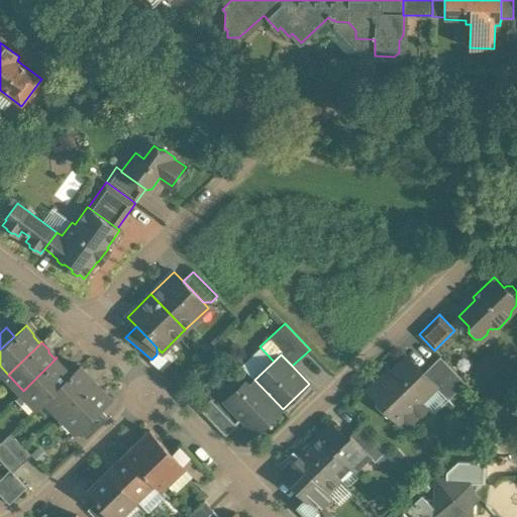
[(466,383),(440,356),(423,374),(435,387),(448,400),(466,383)]
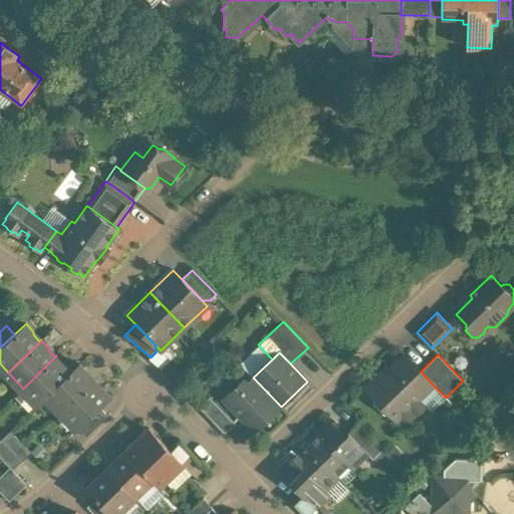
[(56,355),(23,389),(38,404),(80,363),(79,363),(69,372),(63,366),(63,363),(56,355)]
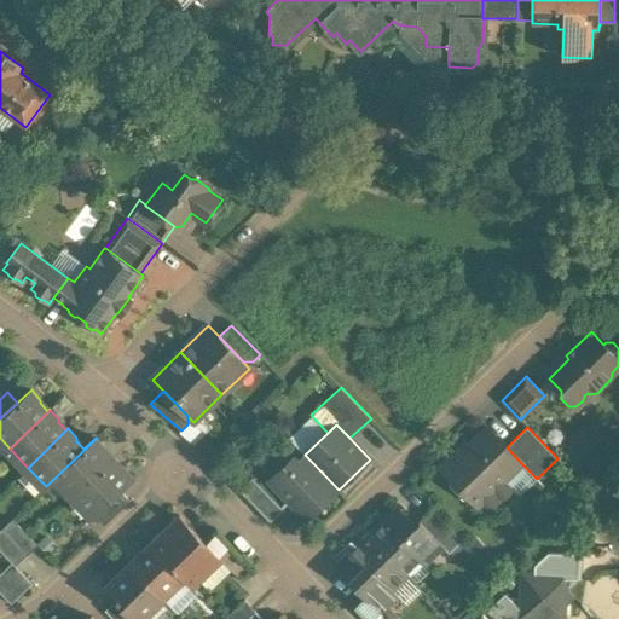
[(507,447),(487,428),(458,455),(455,451),(440,466),(460,485),(457,486),(457,491),(463,498),(468,498),(470,496),(479,504),(482,502),(490,510),(495,510),(501,504),(501,499),(502,498),(505,498),(512,492),(513,489),(504,480),(521,463),(507,447)]
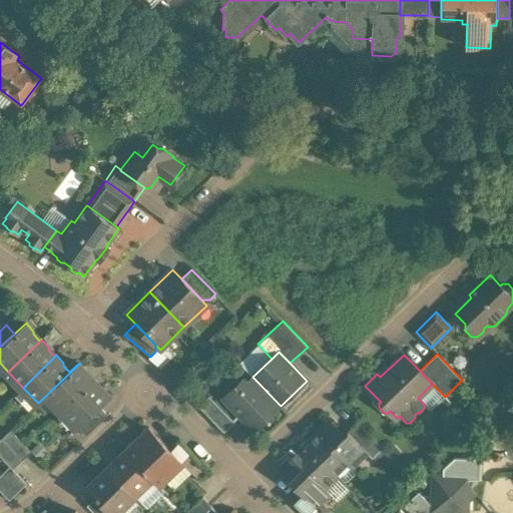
[(80,363),(38,403),(38,404),(47,396),(61,411),(95,379),(94,378),(93,380),(87,374),(87,371),(80,363)]
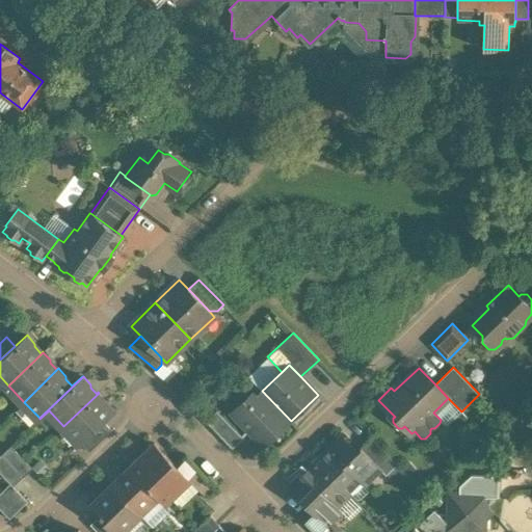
[(291,421),(262,391),(251,401),(242,401),(231,411),(264,446),(291,421)]
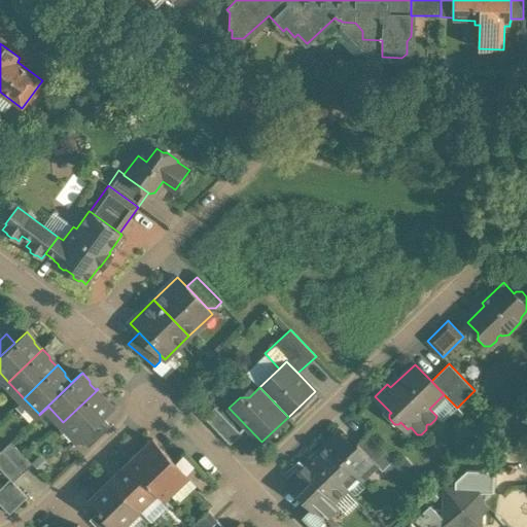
[(98,389),(63,422),(79,438),(102,417),(112,408),(105,399),(105,397),(98,389)]
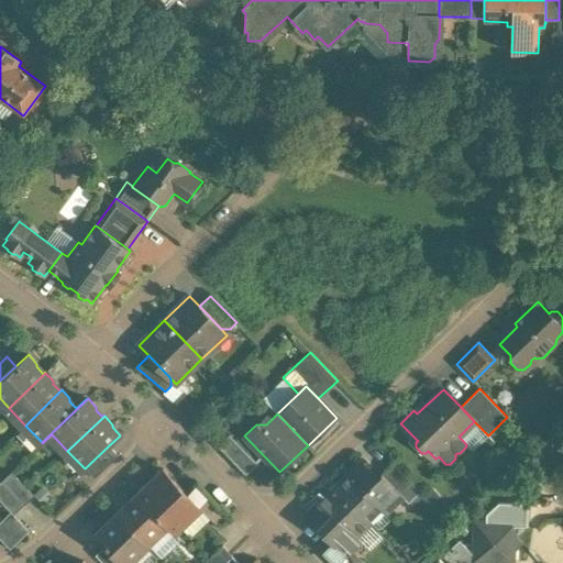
[(257,463),(230,434),(219,445),(246,474),(257,463)]
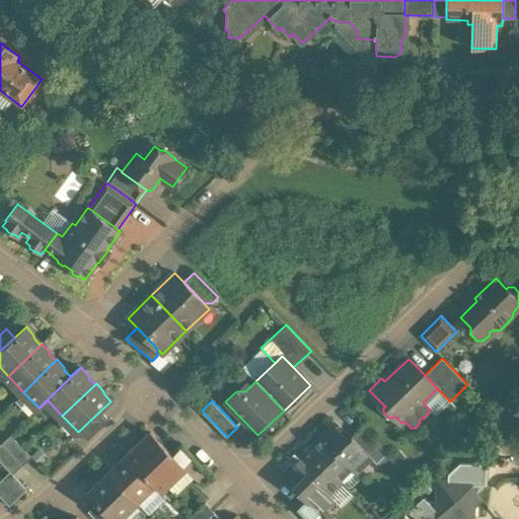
[(100,411),(79,432),(87,440),(109,420),(100,411)]
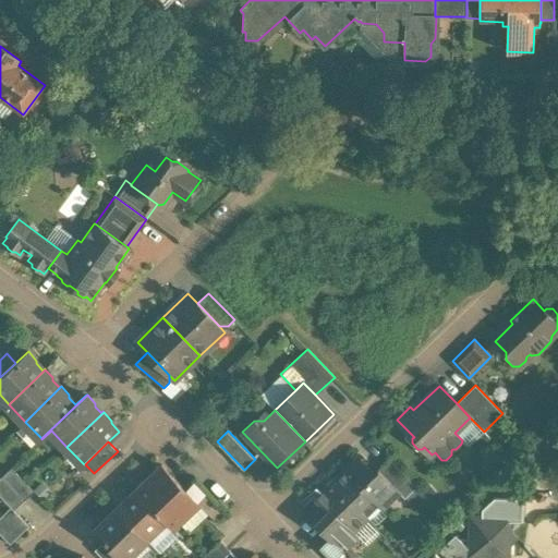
[(359,457),(332,482),(361,511),(375,498),(384,507),(399,493),(400,492),(378,470),(375,473),(359,457)]
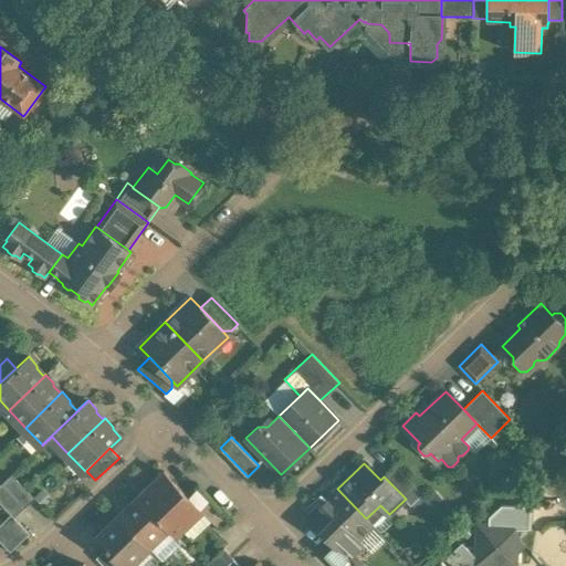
[(422,494),(395,465),(384,477),(406,499),(405,500),(411,505),(422,494)]
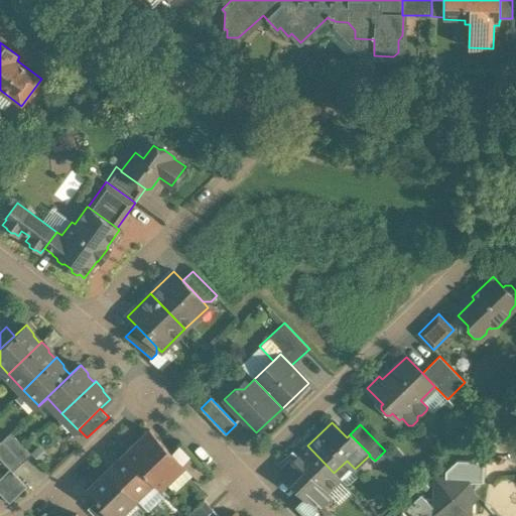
[(171,450),(150,429),(126,453),(153,481),(160,489),(184,466),(171,450)]
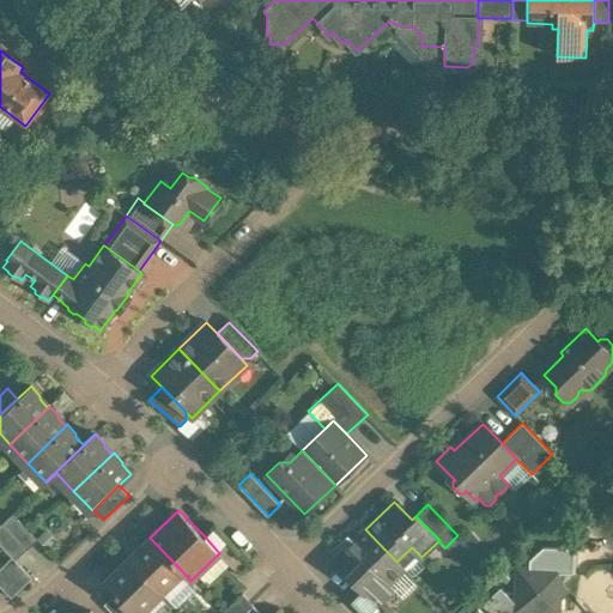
[(37,539),(12,514),(1,525),(26,550),(37,539)]
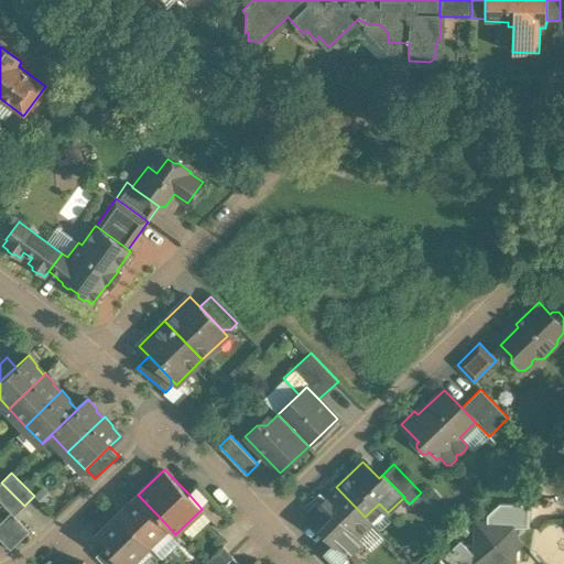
[(24,506),(1,483),(0,483),(0,500),(11,512),(14,516),(24,506)]
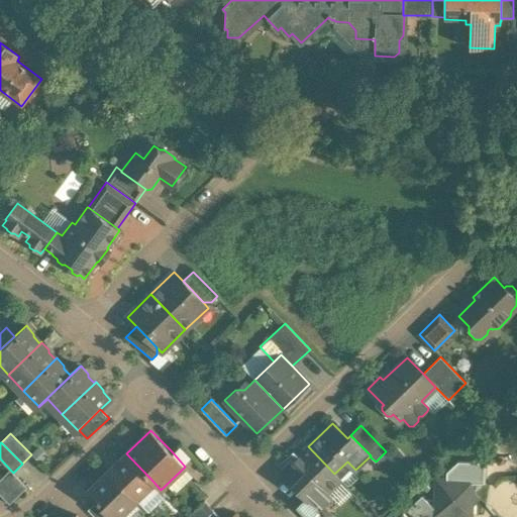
[(212,477),(180,443),(172,451),(185,467),(203,486),(212,477)]
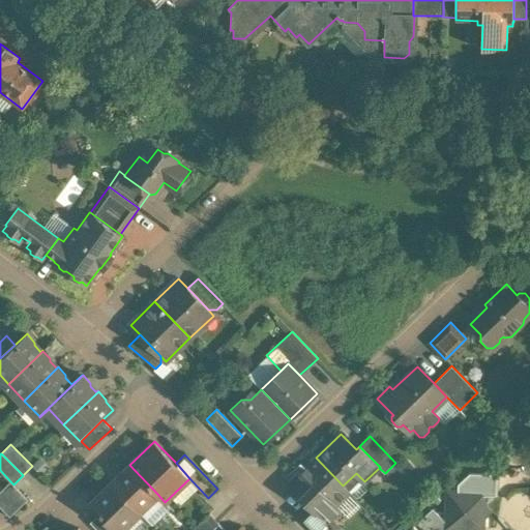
[(343,486),(316,458),(289,483),(312,508),(326,523),(330,519),(340,509),(334,505),(349,492),(343,486)]
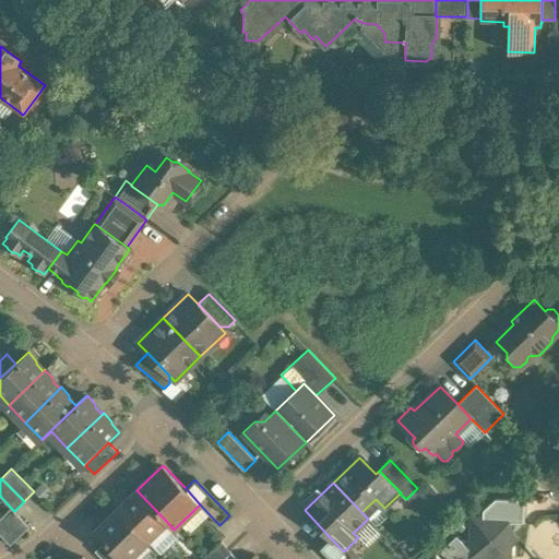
[(166,521),(137,490),(117,508),(147,539),(166,521)]
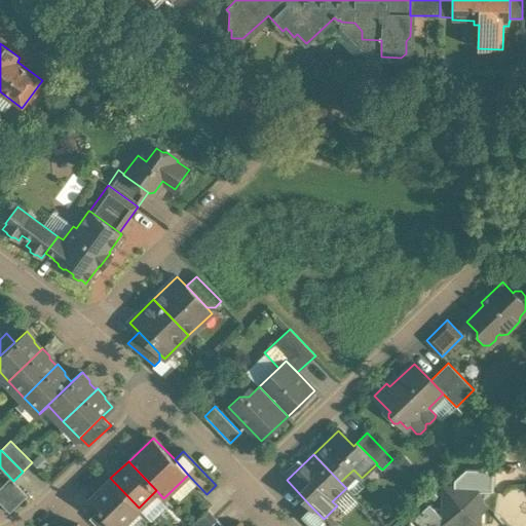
[(13,481),(10,478),(0,487),(0,502),(9,513),(28,495),(13,481)]
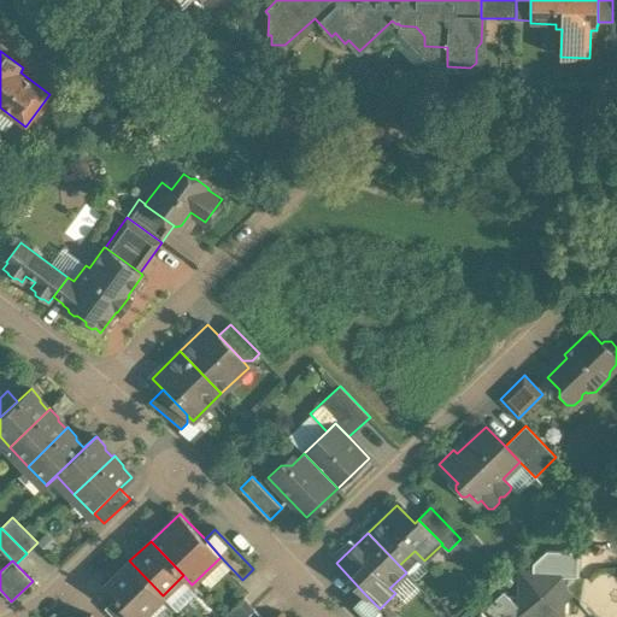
[(163,595),(129,560),(104,586),(116,598),(134,616),(142,616),(164,597),(163,595)]
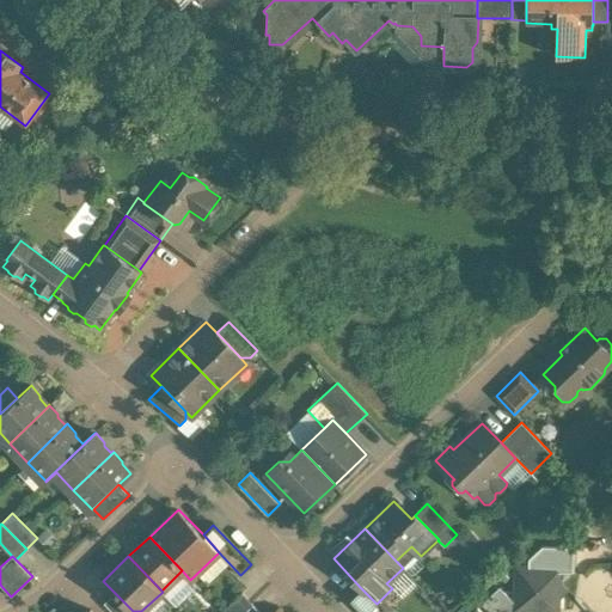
[(557,570),(520,569),(519,569),(516,607),(516,609),(521,609),(520,611),(551,611),(551,610),(556,611),(557,610),(557,598),(564,591),(557,583),(558,571),(558,570),(557,570)]
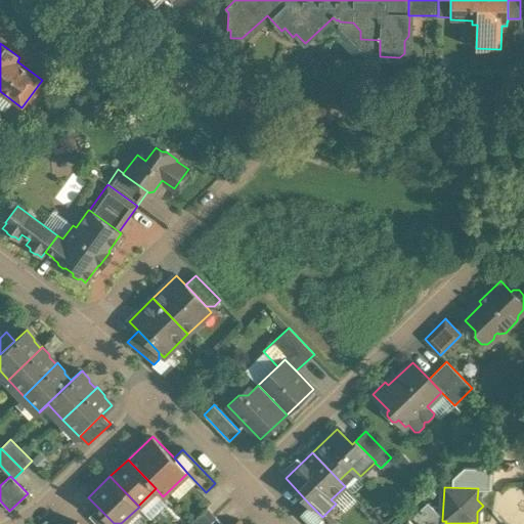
[(326,513),(322,517),(308,503),(299,512),(310,523),(332,523),(335,522),(326,513)]
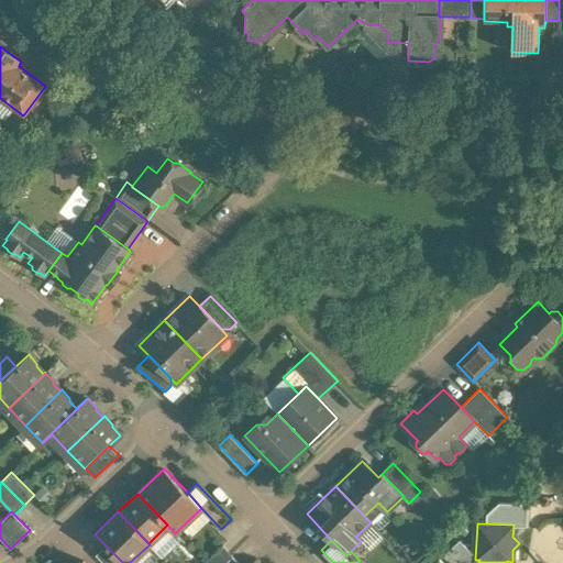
[(122,562),(106,545),(96,554),(103,562),(122,562)]
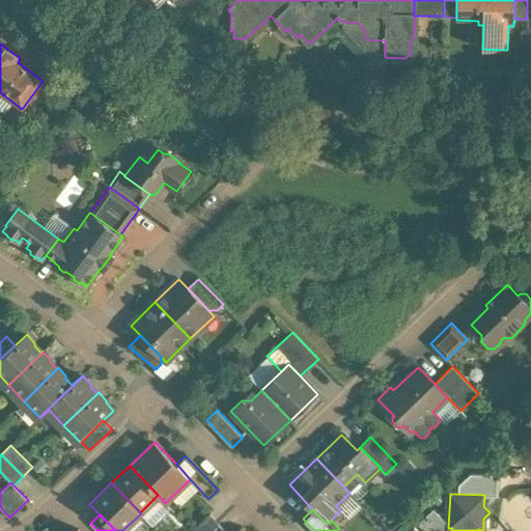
[(210,514),(192,530),(211,530),(219,524),(210,514)]
